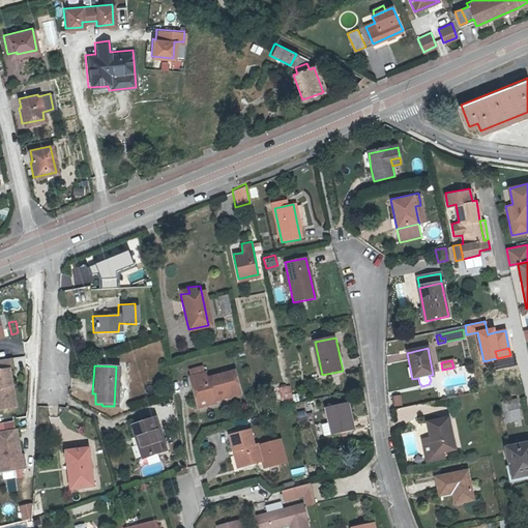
[(7,367),(0,368),(0,401),(13,398),(7,367)]
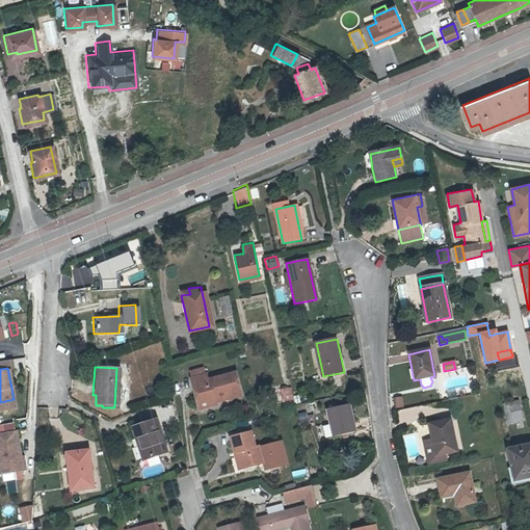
[(191,376),(197,402),(209,399),(209,397),(214,396),(214,400),(240,394),(235,371),(206,378),(205,373),(191,376)]
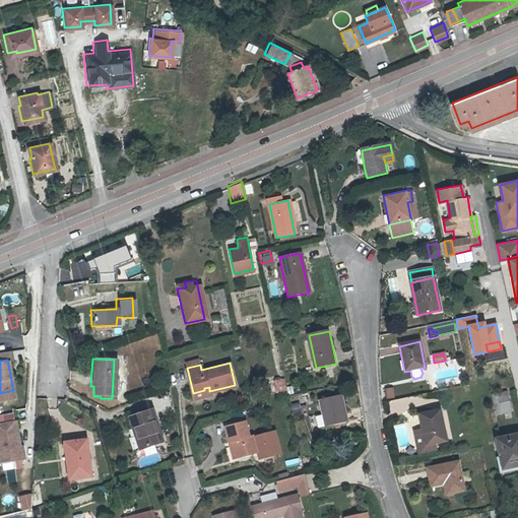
[(275,380),(277,391),(286,389),(284,378),(275,380)]
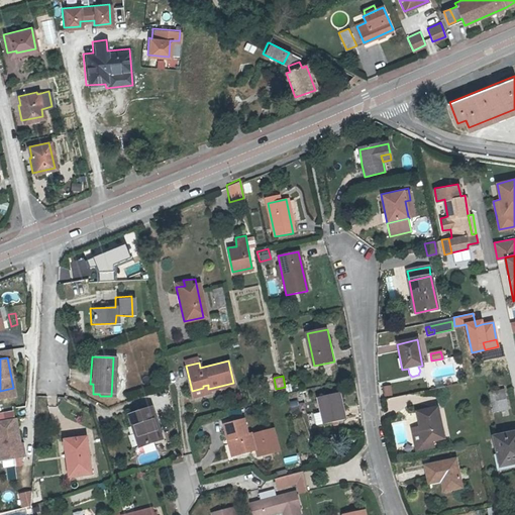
[(381,384),(382,394),(390,393),(388,383),(381,384)]
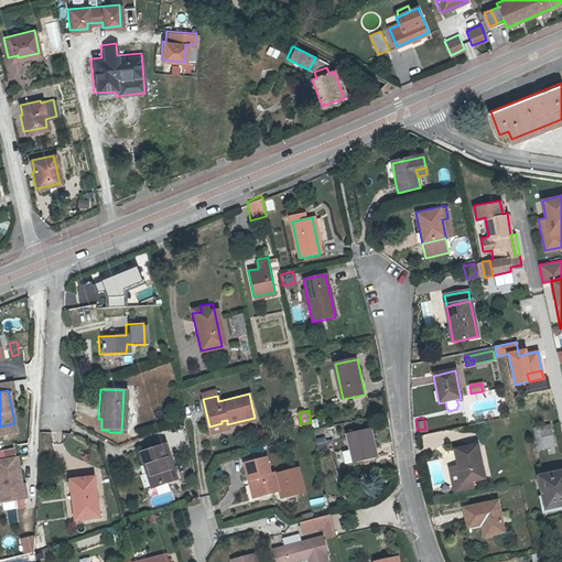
[(222,423),(209,427),(211,432),(228,428),(227,424),(227,420),(222,421),(222,423)]
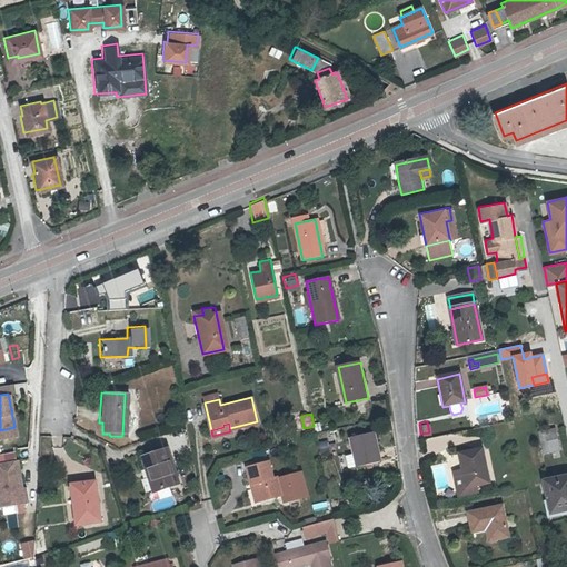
[(15,427),(0,430),(0,438),(16,435),(15,427)]
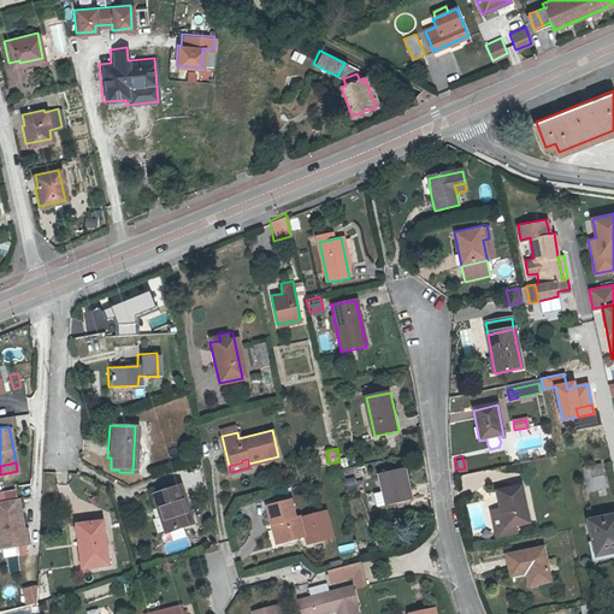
[(604,489),(601,464),(583,467),(588,491),(604,489)]
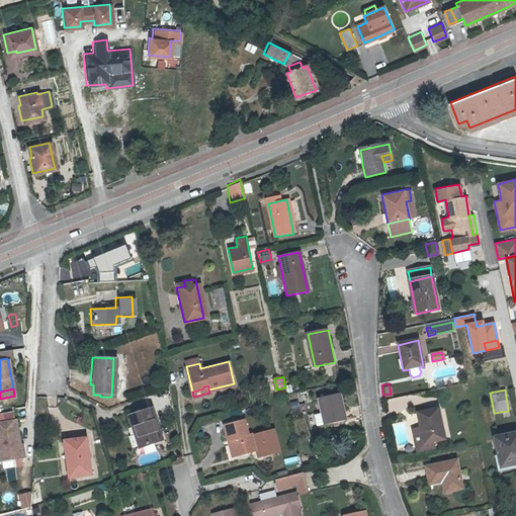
[(340,394),(319,399),(322,413),(324,423),(325,424),(346,419),(340,394)]
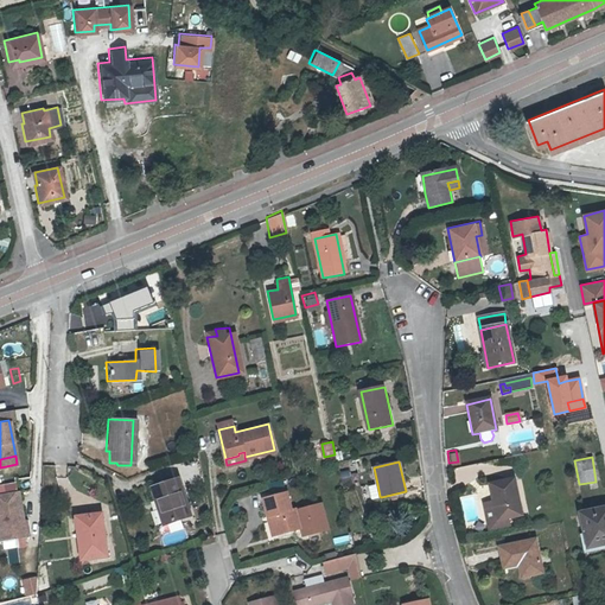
[(147,488),(152,502),(155,501),(163,523),(157,526),(160,536),(176,532),(172,520),(185,516),(174,479),(147,488)]
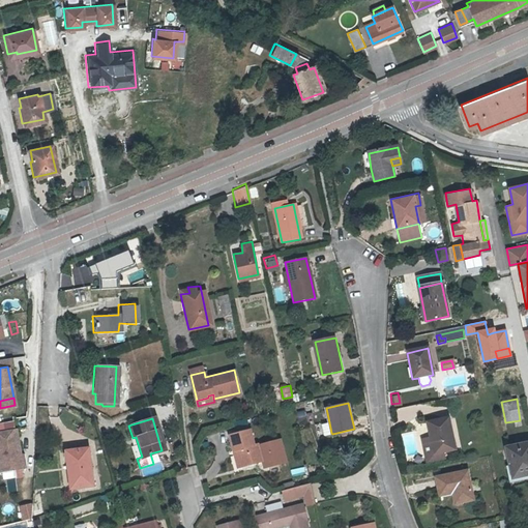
[(449,418),(427,423),(430,439),(422,441),(428,464),(445,461),(443,453),(456,450),(449,418)]
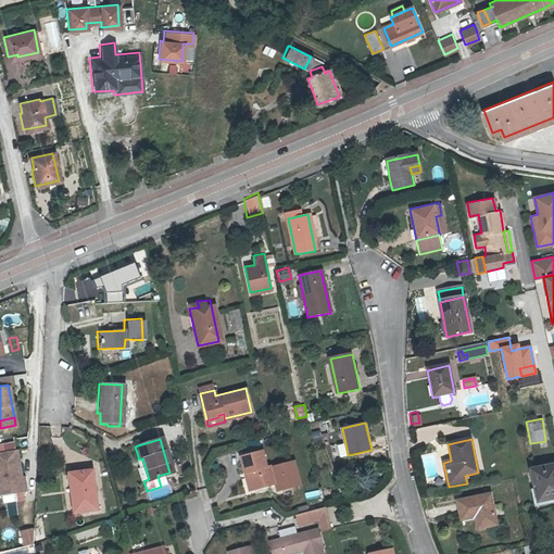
[(340,456),(348,454),(345,443),(338,444),(340,456)]
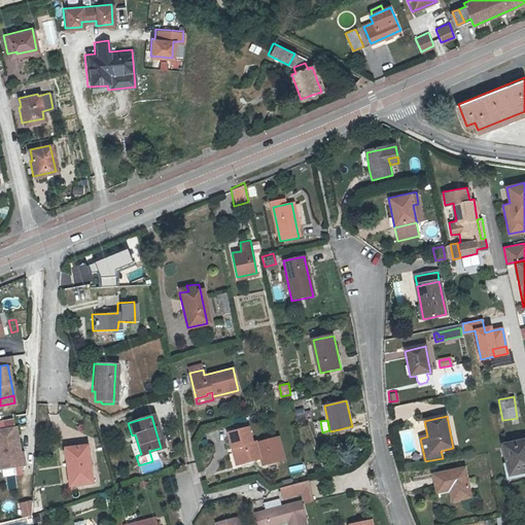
[(3,425),(0,426),(0,466),(22,462),(14,423),(13,423),(3,425)]
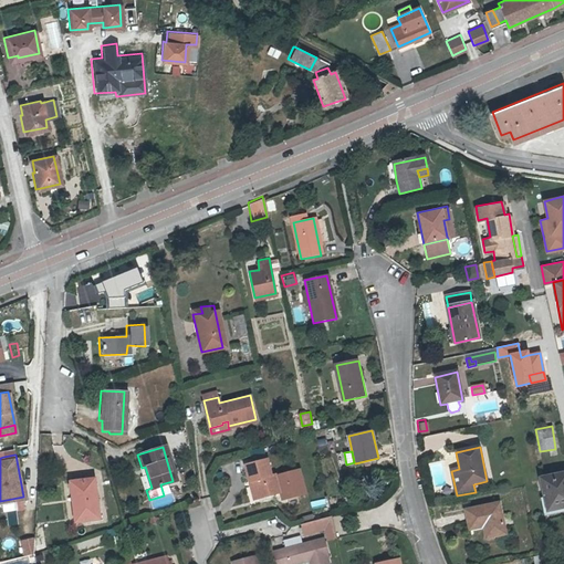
[(243,463),(249,481),(253,480),(258,498),(281,491),(277,476),(275,472),(270,473),(265,458),(243,463)]
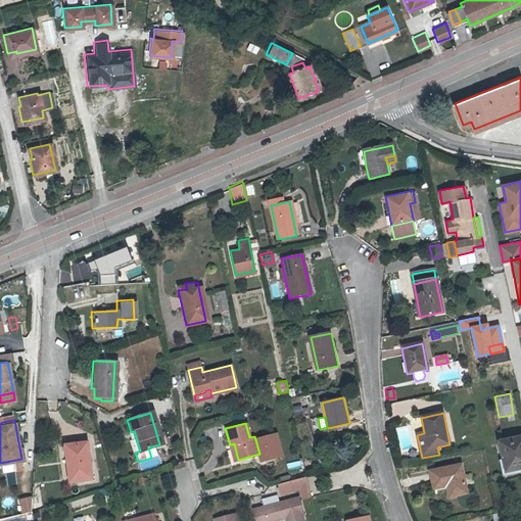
[(134,431),(131,432),(128,433),(135,453),(140,451),(134,431)]
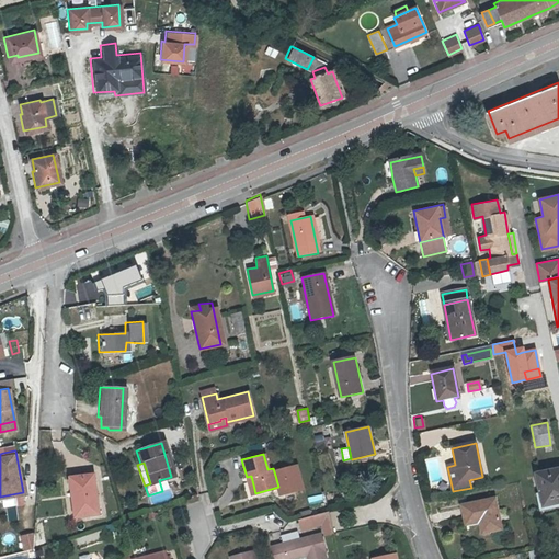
[(297,465),(274,471),(278,487),(281,493),(303,488),(297,465)]
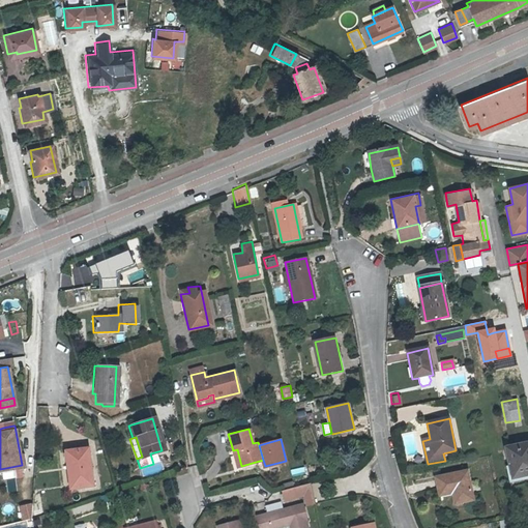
[(527,469),(527,443),(512,447),(518,472),(527,469)]
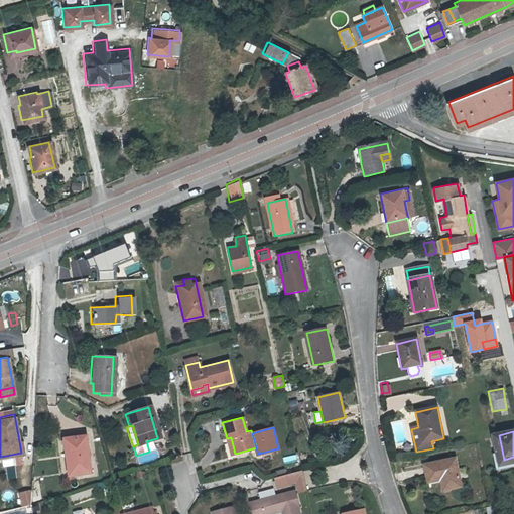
[(229,456),(235,454),(231,437),(227,438),(225,439),(229,456)]
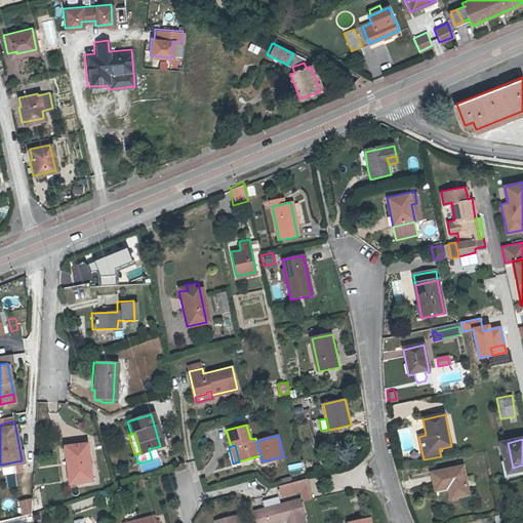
[(91,478),(87,446),(67,449),(71,482),(91,478)]
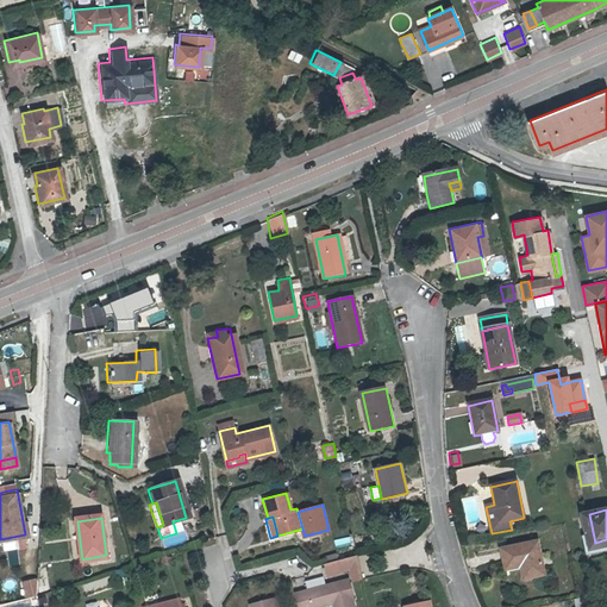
[(501,548),(505,569),(520,567),(524,580),(544,575),(537,540),(501,548)]
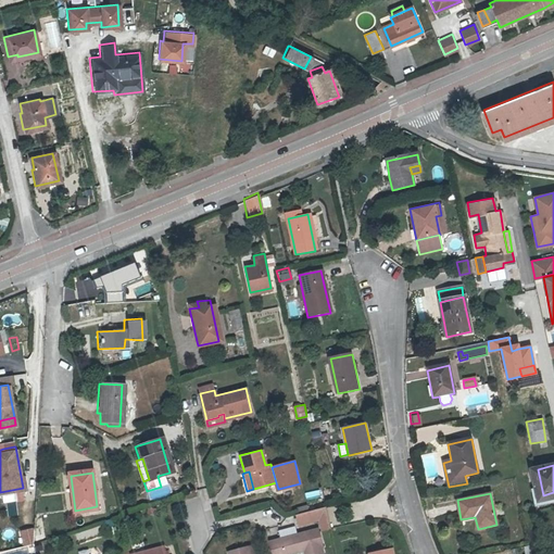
[(325,505),(296,514),(298,524),(318,518),(322,530),(329,529),(325,505)]
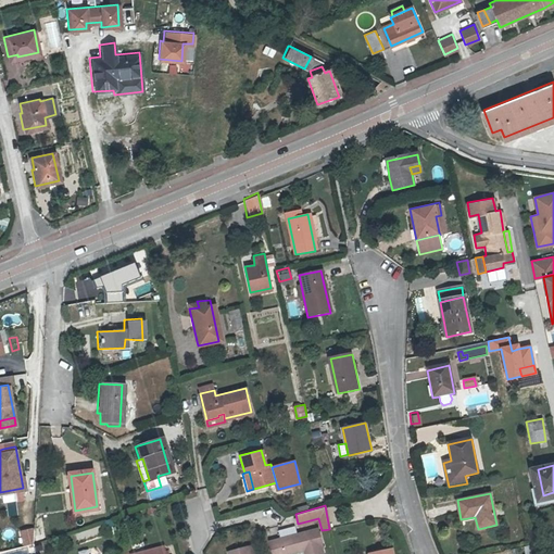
[(33,542),(30,525),(17,527),(20,543),(33,542)]
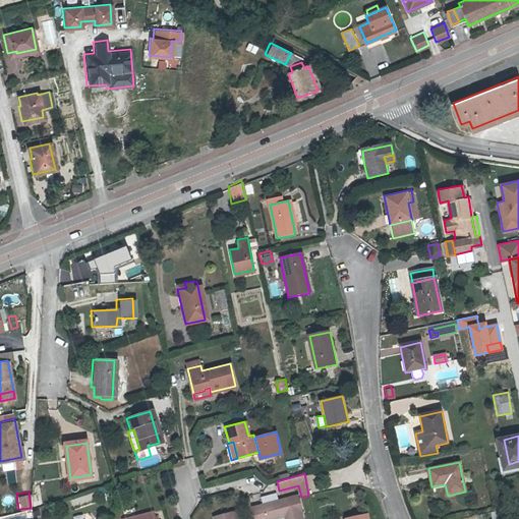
[(280,499),(278,492),(262,495),(264,502),(253,505),(255,518),(271,518),(283,516),(284,518),(302,518),(300,512),(303,511),(298,494),(280,499)]
